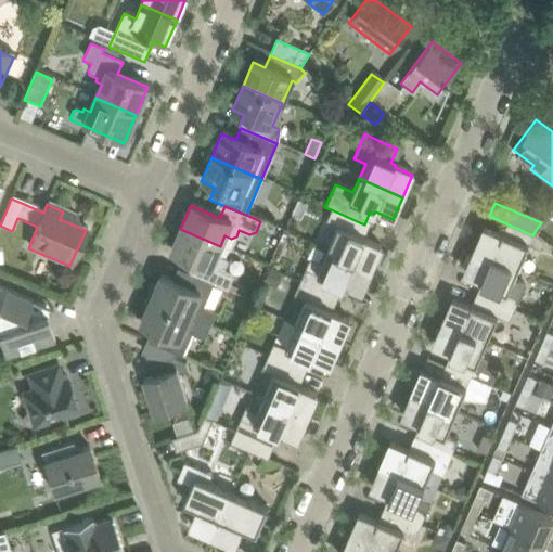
[(337,228),(325,252),(371,271),(380,248),(362,241),(363,239),(359,236),(364,225),(331,209),(325,222),(337,228)]
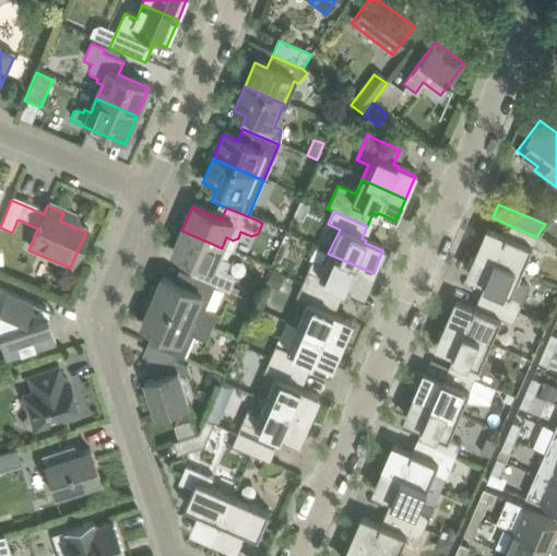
[(504,239),(486,232),(476,253),(520,273),(531,249),(543,255),(547,245),(536,237),(514,227),(510,239),(505,237),(504,239)]
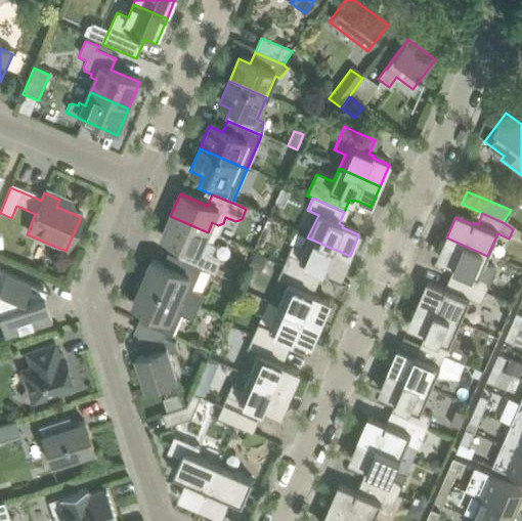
[(187,251),(182,262),(183,262),(201,269),(214,275),(219,264),(217,259),(211,256),(214,250),(213,247),(204,243),(208,232),(170,216),(161,239),(187,251)]
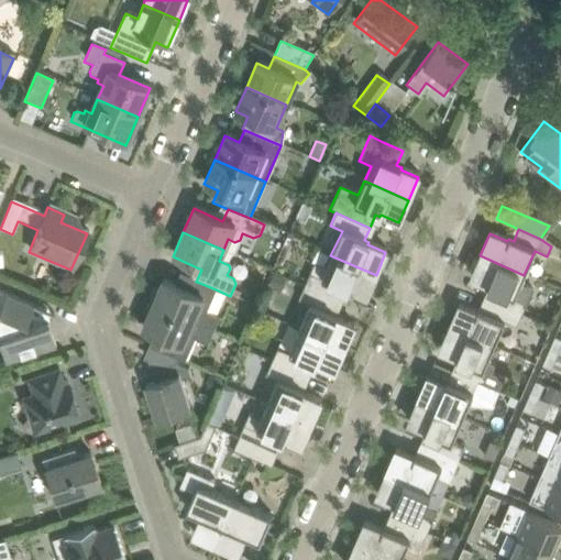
[(323,270),(311,264),(301,287),(337,303),(342,289),(348,292),(349,289),(366,297),(376,275),(330,255),(323,270)]
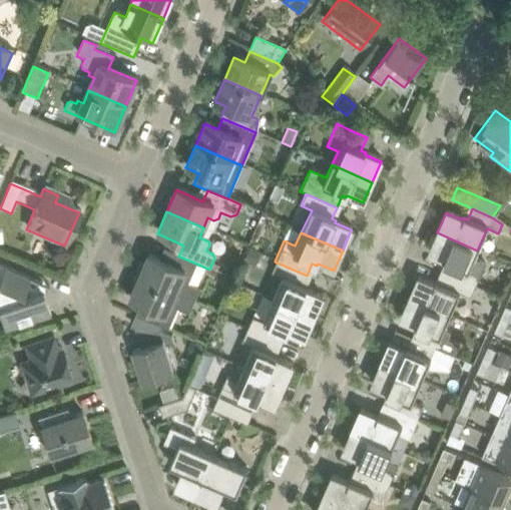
[(448,265),(443,275),(474,289),(484,265),(474,260),(477,250),(437,232),(428,253),(444,261),(444,263),(448,265)]
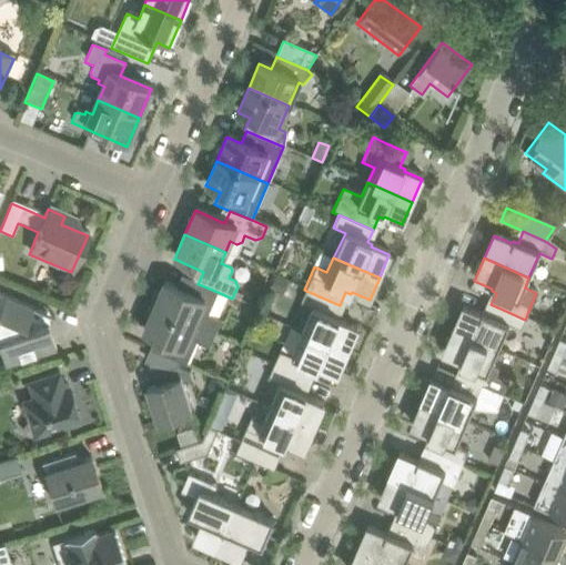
[(194,296),(163,283),(153,308),(214,335),(221,321),(208,315),(218,292),(199,284),(194,296)]
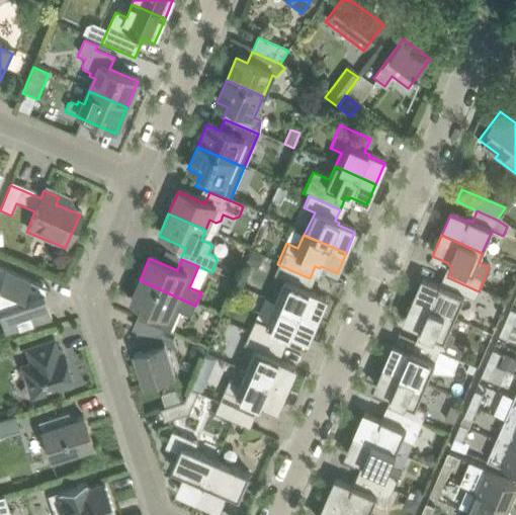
[(271,276),(286,282),(275,305),(316,322),(325,302),(309,294),(310,292),(305,290),(310,278),(277,264),(271,276)]
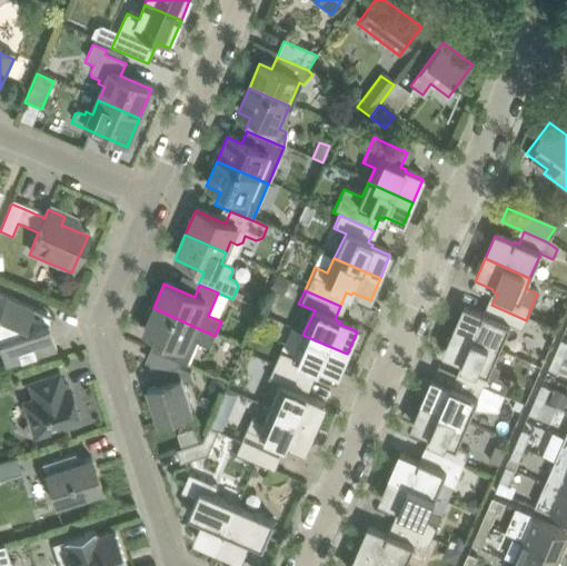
[(0,356),(3,366),(55,349),(52,346),(47,321),(46,316),(0,297),(0,356)]
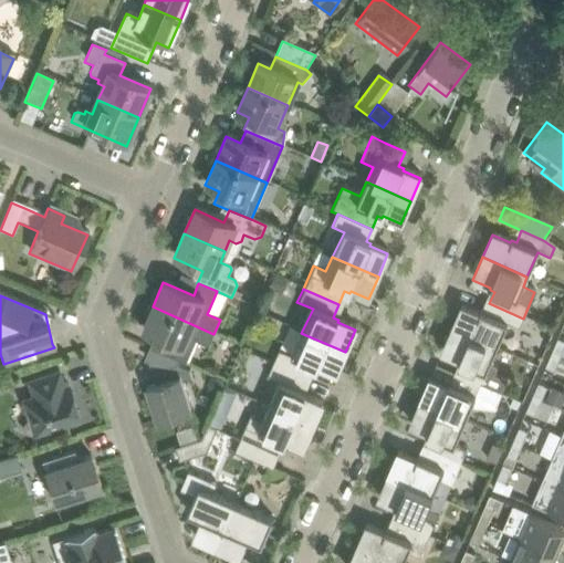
[(518,331),(523,319),(489,303),(484,315),(479,313),(478,315),(460,308),(451,330),(495,350),(505,325),(518,331)]
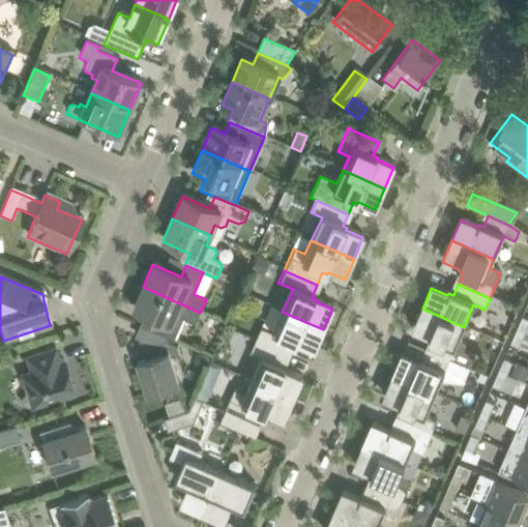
[(182,320),(195,325),(200,313),(143,287),(133,310),(160,322),(156,333),(173,341),(182,320)]
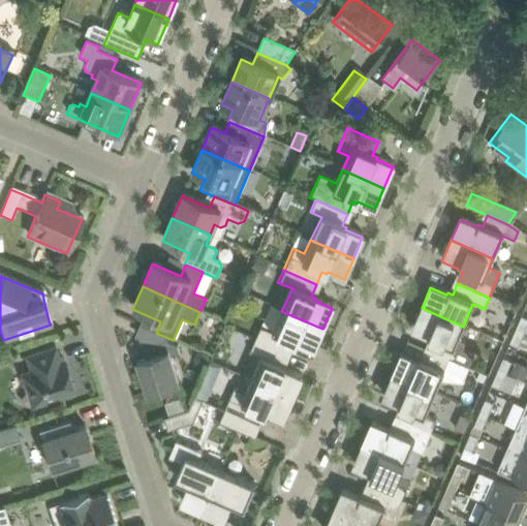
[(467,369),(472,358),(460,352),(463,345),(457,340),(463,327),(422,308),(412,330),(429,337),(428,339),(432,341),(428,351),(467,369)]
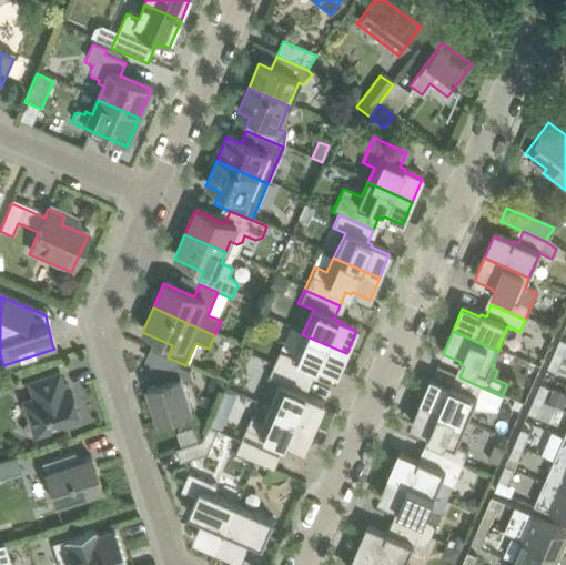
[(291,359),(279,353),(273,366),(307,381),(313,369),(317,371),(319,367),(336,375),(346,353),(302,334),(291,359)]
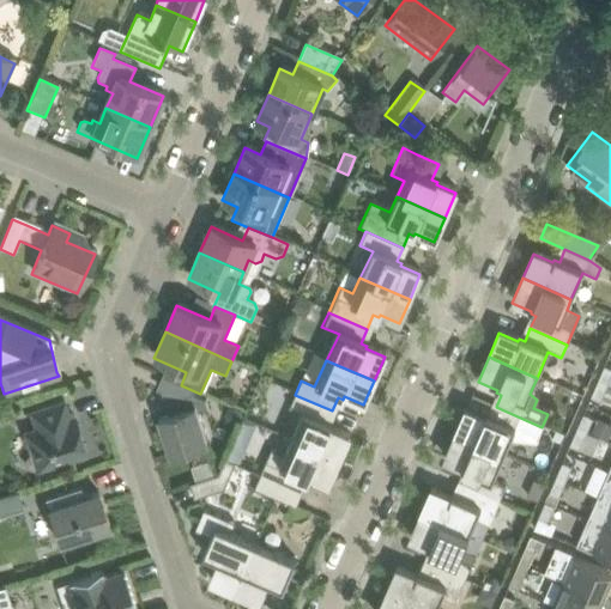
[(610,371),(603,369),(596,383),(605,387),(610,372),(610,371)]
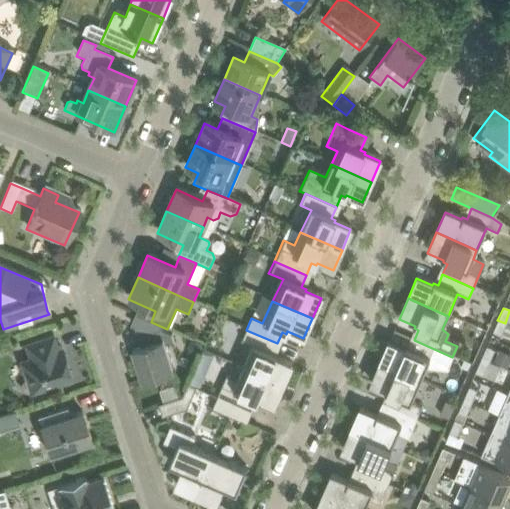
[(492,333),(499,336),(505,323),(497,320),(492,333)]
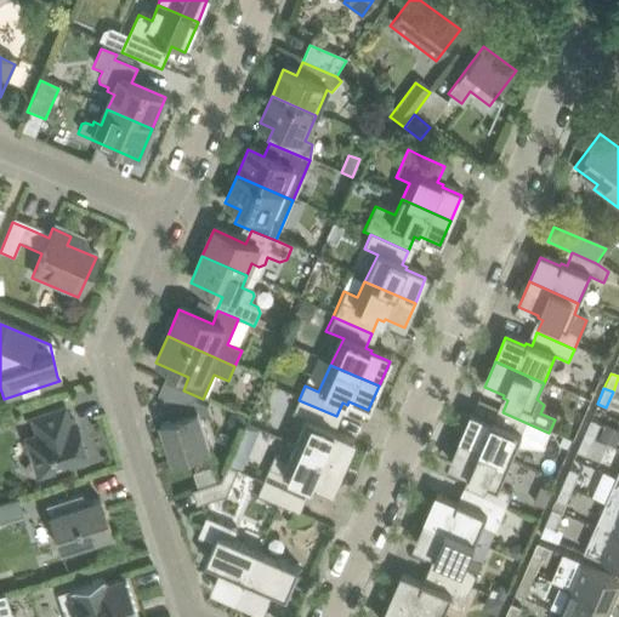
[(293,415),(306,421),(294,447),(342,468),(353,444),(334,435),(335,433),(329,430),(336,416),(299,400),(293,415)]
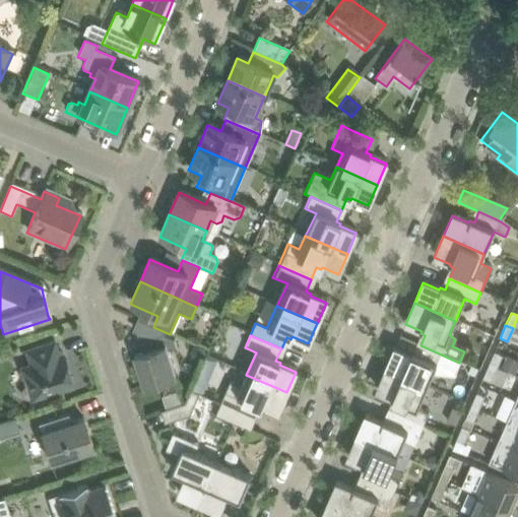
[(134,357),(143,387),(175,377),(167,352),(176,349),(173,341),(162,336),(142,342),(146,353),(134,357)]
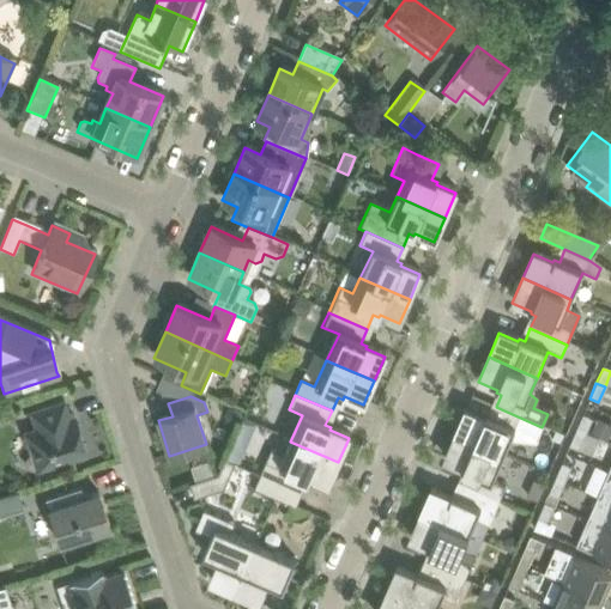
[(34,431),(22,434),(28,452),(20,462),(23,470),(34,473),(35,474),(85,458),(76,428),(71,431),(62,403),(28,414),(34,431)]
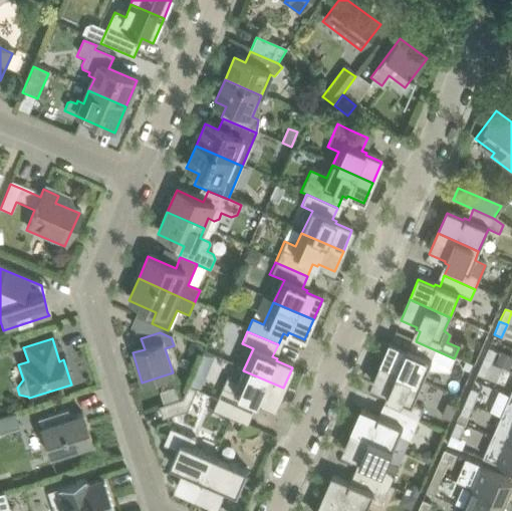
[(426,371),(448,372),(454,358),(416,341),(411,352),(407,350),(406,352),(390,345),(380,365),(421,384),(426,371)]
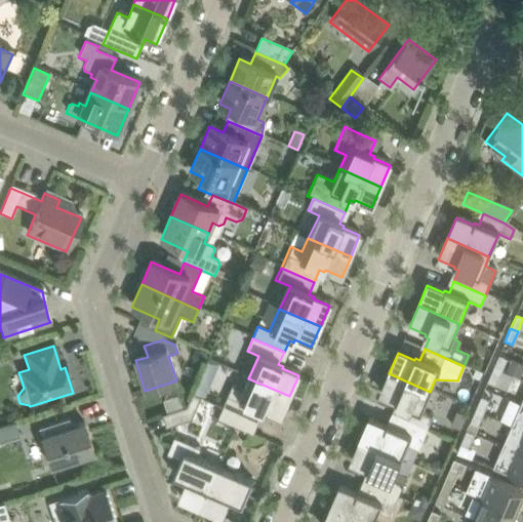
[(506,360),(497,357),(492,370),(500,373),(506,360)]
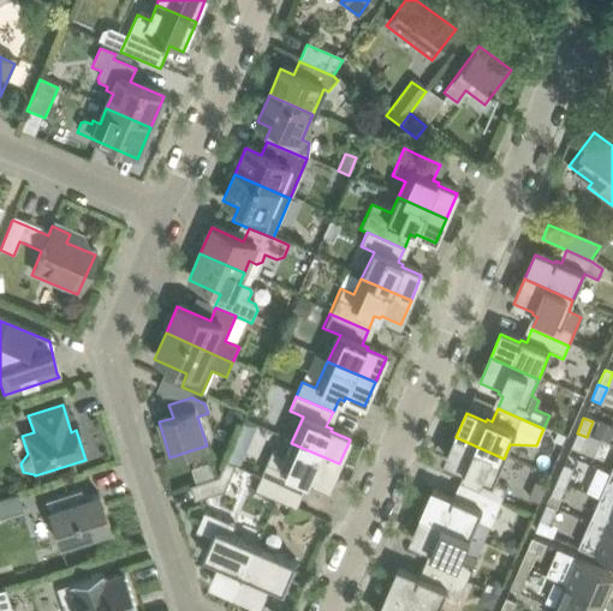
[(570,448),(579,453),(587,437),(577,433),(570,448)]
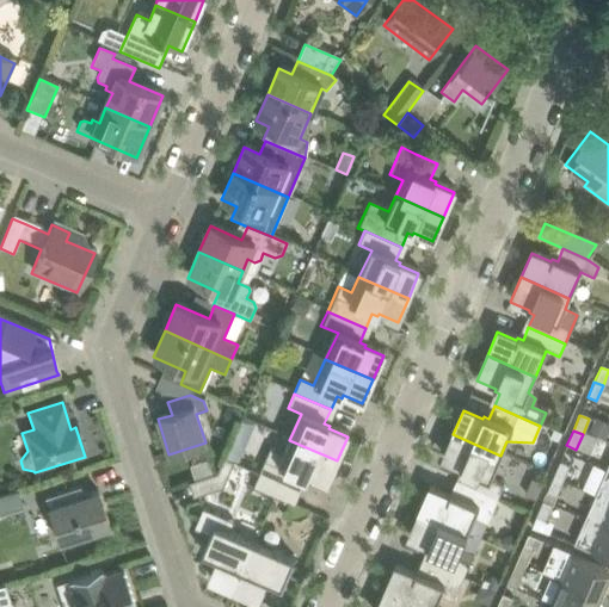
[(460,470),(466,472),(460,484),(497,501),(502,488),(490,482),(500,456),(453,434),(442,459),(461,468),(460,470)]
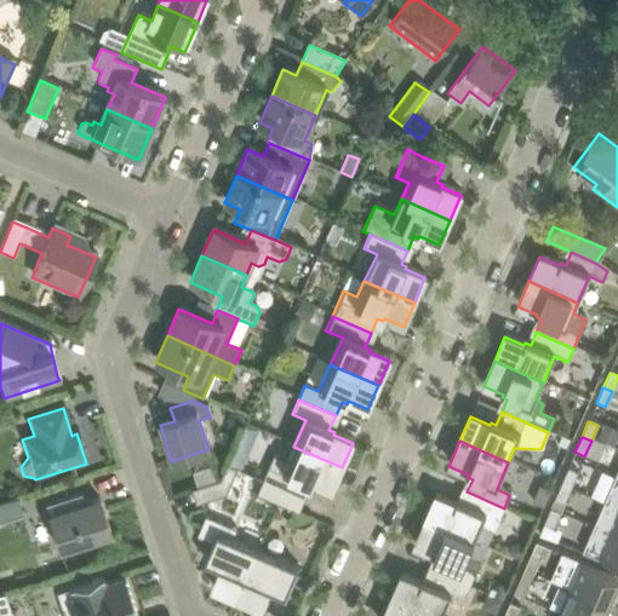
[(286,464),(273,458),(262,482),(299,498),(305,484),(310,487),(312,484),(331,493),(342,467),(293,447),(286,464)]
